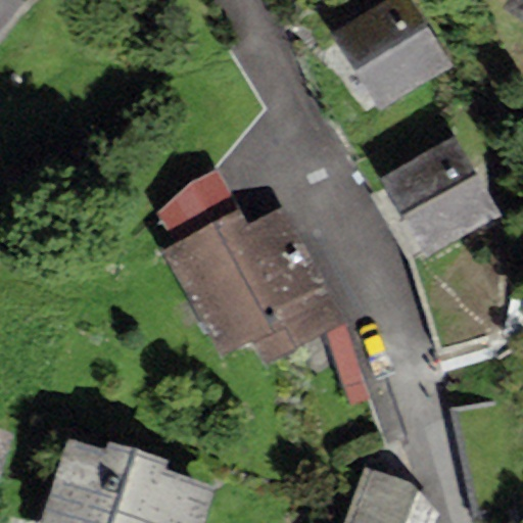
[(0,0),(0,33),(26,0),(0,0)]
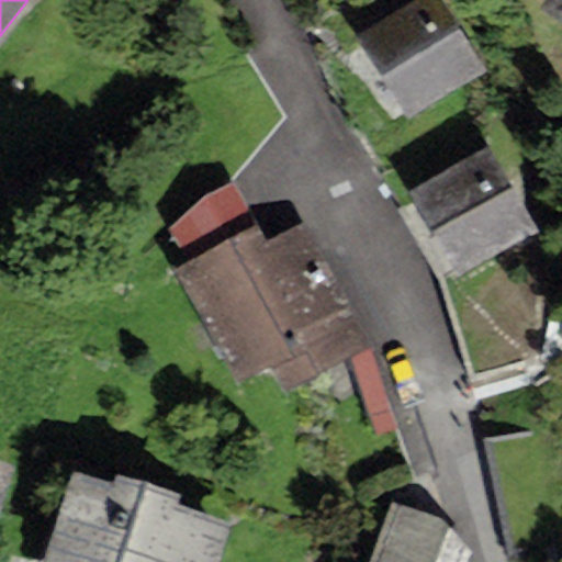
[(441,0),(411,0),(356,35),(409,120),(487,70),(441,0)]
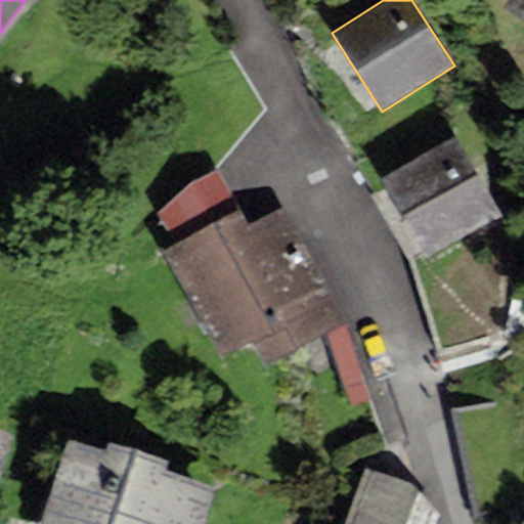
[(523,0),(507,0),(503,8),(523,23),(523,0)]
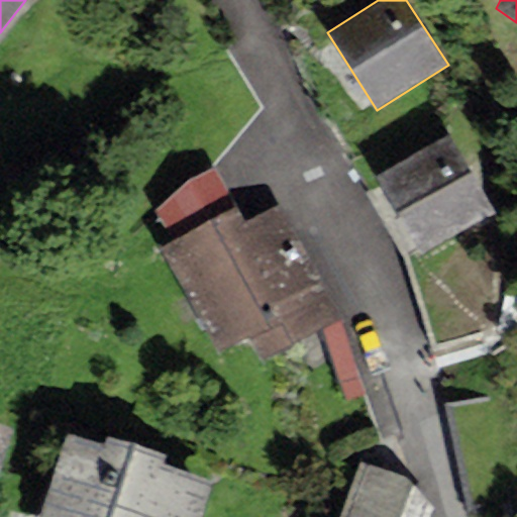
[(448,133),(376,175),(420,253),(470,225),(494,212),(448,133)]
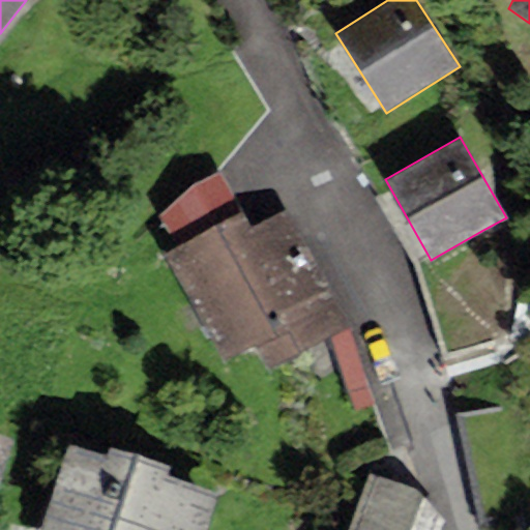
[(175,245),(164,253),(225,360),(255,346),(266,365),(329,336),(349,327),(285,208),(251,227),(219,171),(192,183),(156,215),(175,245)]
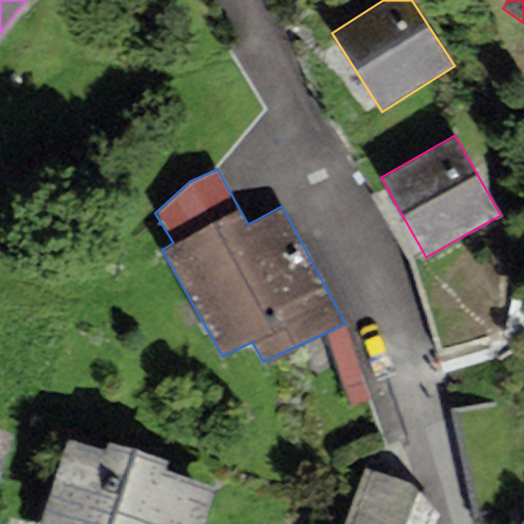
[(476,228),(426,257),(409,265),(437,356),(506,338),(476,228)]
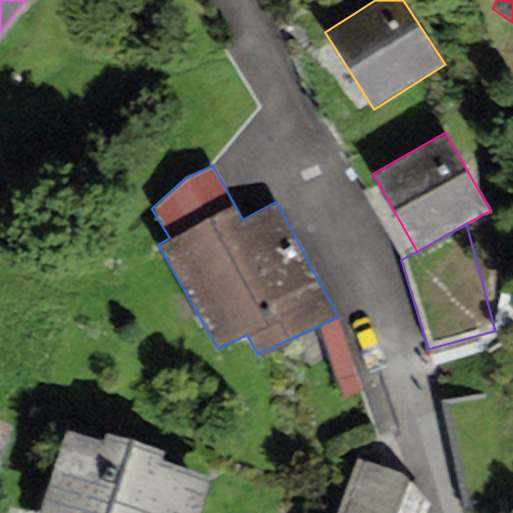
[(338,317),(319,326),(342,397),(361,391),(338,317)]
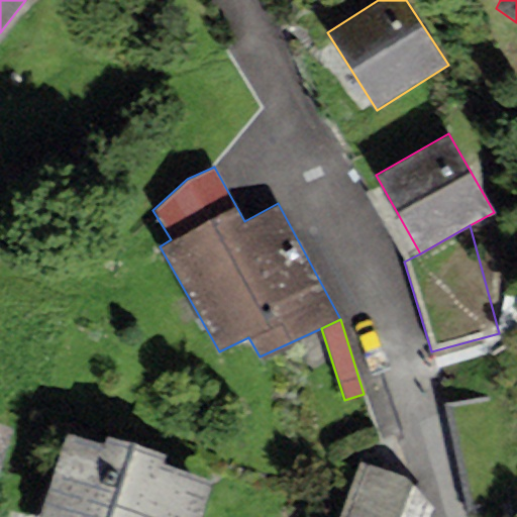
[(516,503),(497,396),(446,406),(467,515),(516,505),(516,503)]
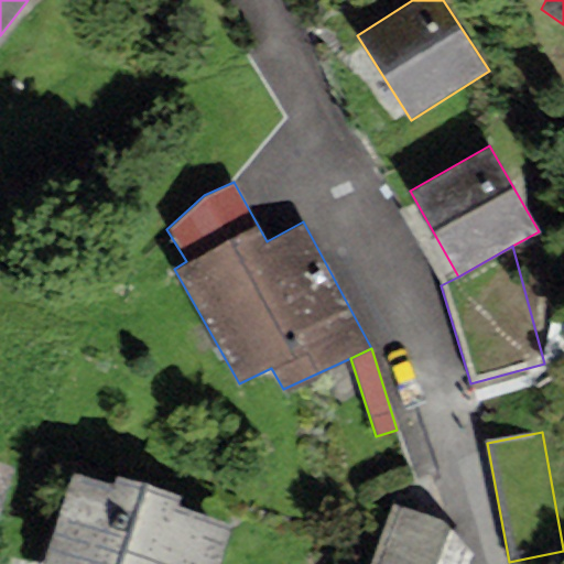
[(0,506),(12,468),(0,463),(0,506)]
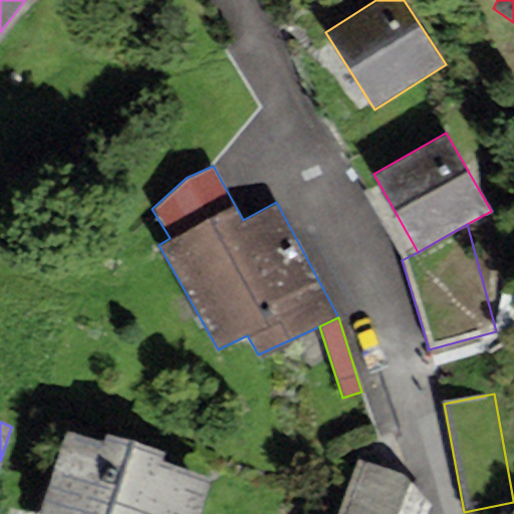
[(103,442),(66,430),(38,513),(200,513),(212,477),(161,460),(163,452),(105,433),(103,442)]
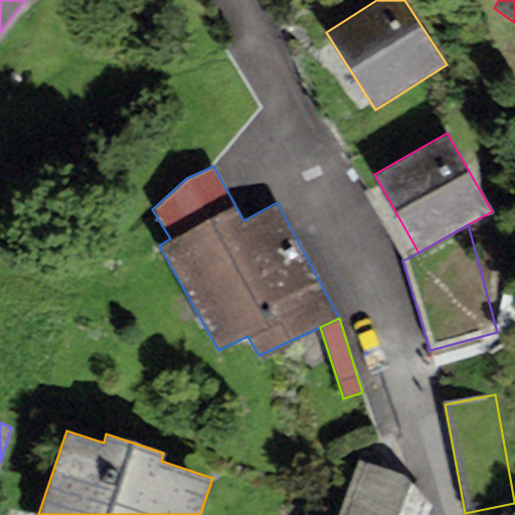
[(411,482),(358,459),(336,514),(426,514),(431,506),(411,482)]
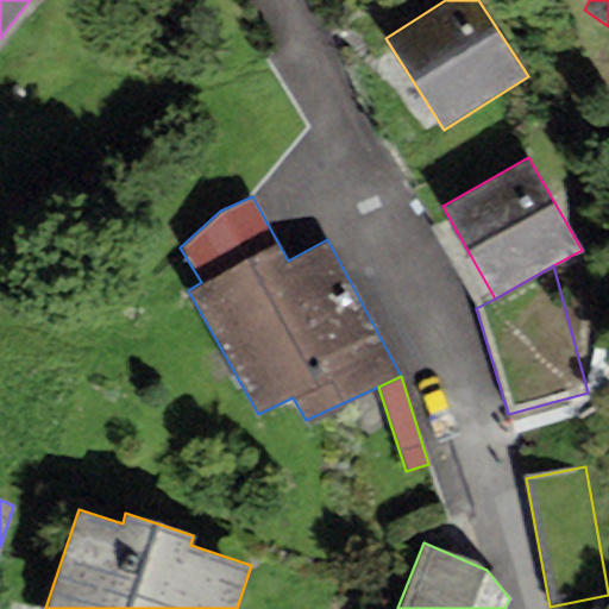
All buildings are outlined.
